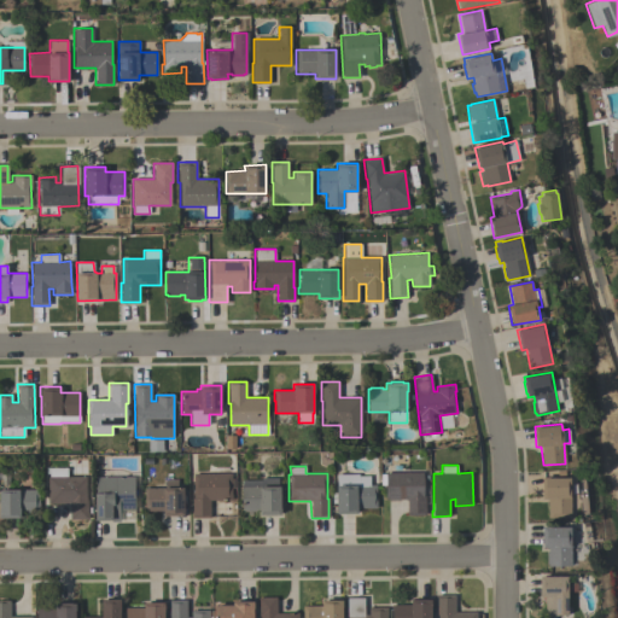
[(86,477),(86,500),(87,500),(88,519),(70,519),(69,503),(48,505),(47,477),(50,477),(48,474),(47,474),(47,468),(68,467),(68,477),(86,477)]
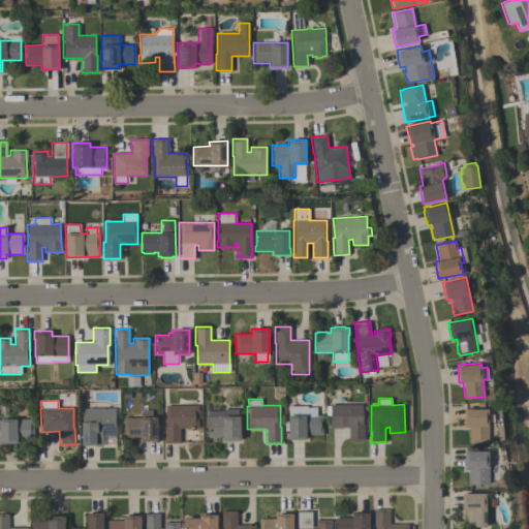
[(363,404),(363,424),(364,424),(364,441),(348,441),(348,427),(330,427),(330,415),(325,415),(325,406),(330,406),(330,404),(363,404)]
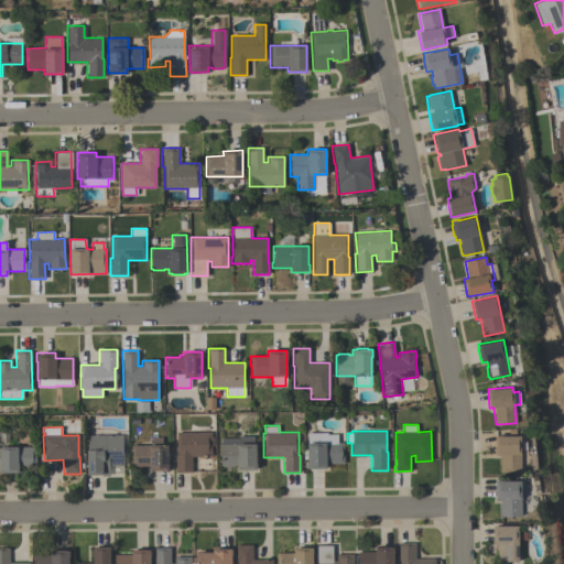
[(210,432),(210,436),(215,436),(215,445),(210,446),(212,456),(192,457),(192,473),(175,473),(175,455),(176,455),(176,432),(210,432)]
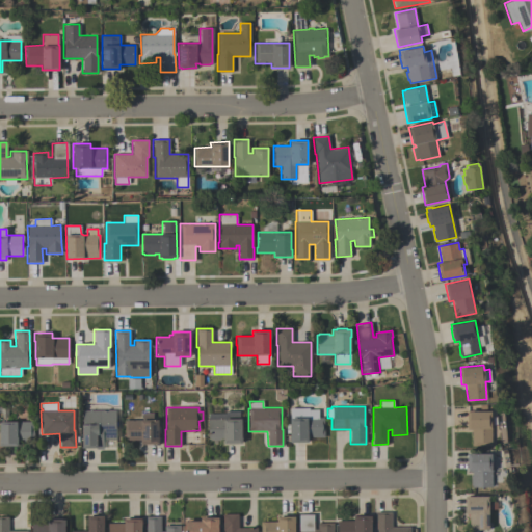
[(290,443),(290,408),(309,408),(309,409),(318,409),(318,417),(324,417),(324,437),(308,437),(308,443),(290,443)]
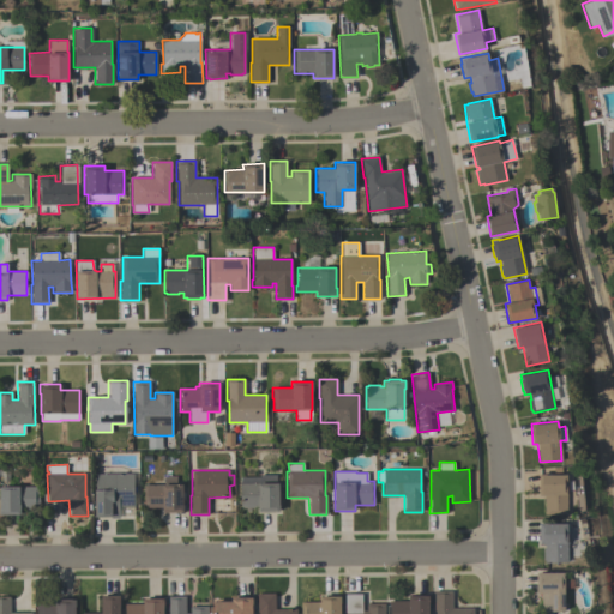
[(133,474),(133,506),(119,506),(119,518),(110,518),(110,517),(94,517),(94,491),(95,489),(95,474),(133,474)]
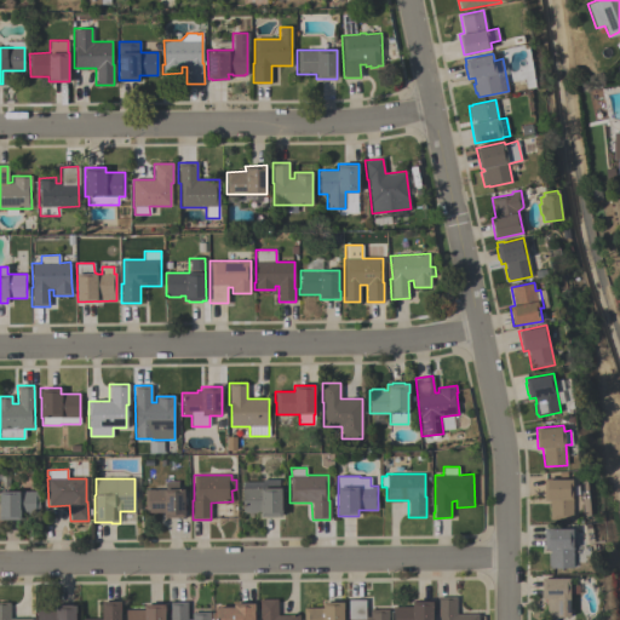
[(544,478),(551,478),(551,480),(572,480),(573,518),(550,518),(550,500),(544,500),(544,478)]
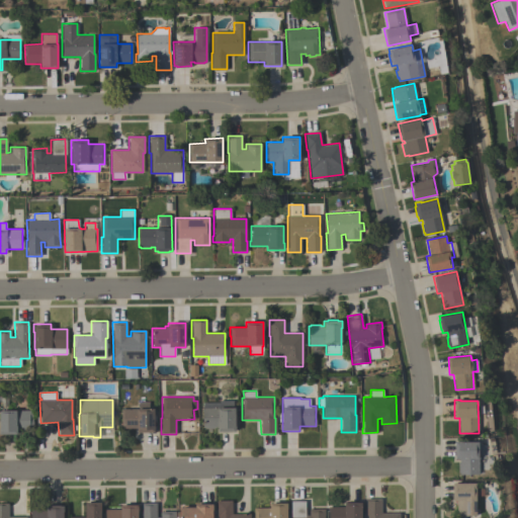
[(234,401),(234,407),(235,407),(235,431),(232,431),(232,432),(222,432),(222,431),(218,431),(218,427),(213,427),(213,429),(204,429),(204,427),(202,427),(202,408),(202,403),(219,403),(219,401),(234,401)]
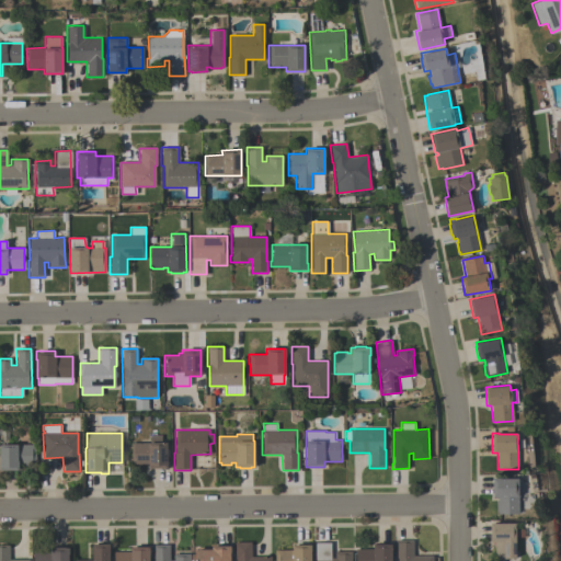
[(130,443),(149,443),(149,436),(161,436),(161,443),(167,443),(167,468),(149,468),(149,464),(130,464),(130,443)]
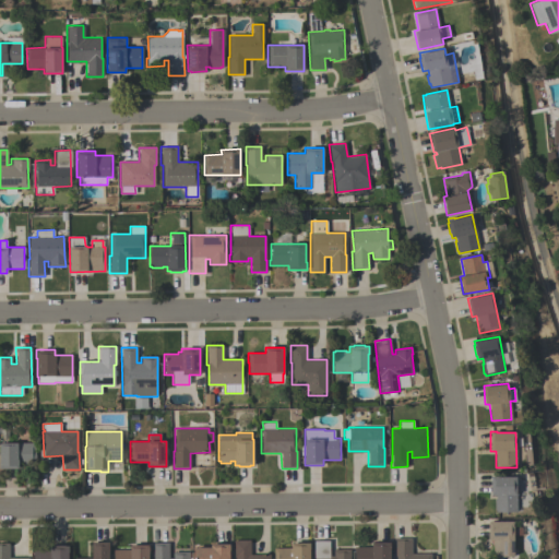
[(0,468),(0,442),(32,442),(32,464),(19,464),(19,468),(0,468)]
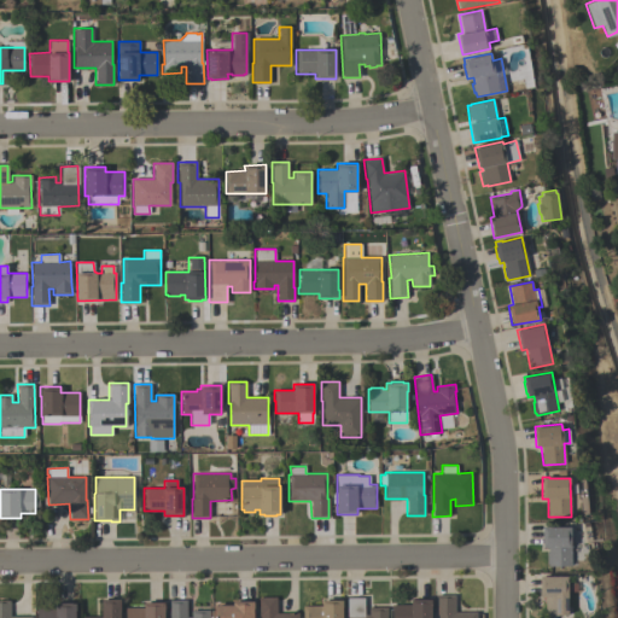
[(548,566),(548,564),(547,564),(547,553),(548,553),(548,548),(543,548),(543,543),(542,543),(542,531),(543,531),(543,526),(551,526),(551,528),(571,528),(571,566),(548,566)]
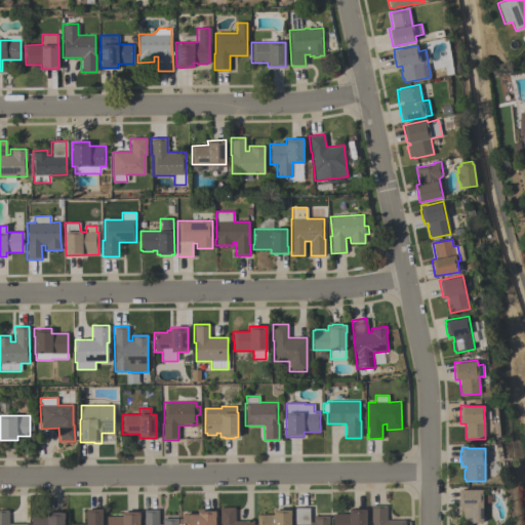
[(482,489),(482,522),(463,522),(463,507),(458,507),(458,489),(482,489)]
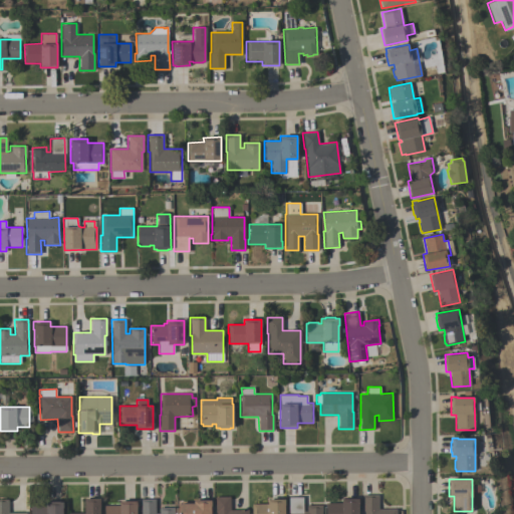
[(363,495),(377,495),(377,509),(396,509),(396,513),(364,513),(364,512),(363,512),(363,495)]
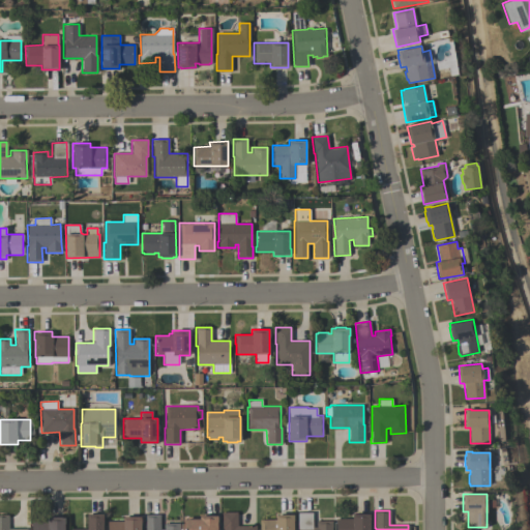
[(237,512),(237,526),(256,526),(256,529),(223,529),(222,529),(222,512),(237,512)]
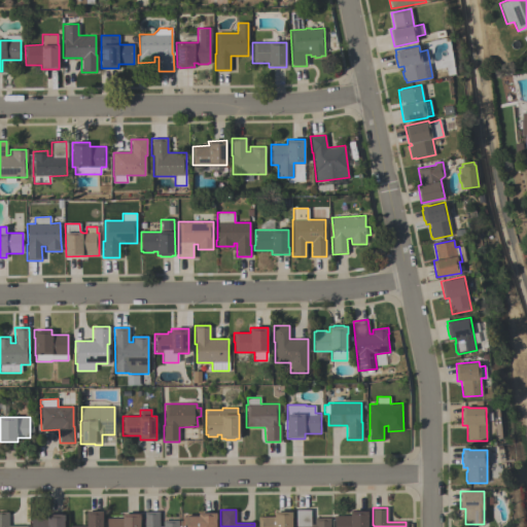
[(330,518),(330,526),(295,526),(295,510),(311,510),(311,524),(315,524),(315,518),(330,518)]
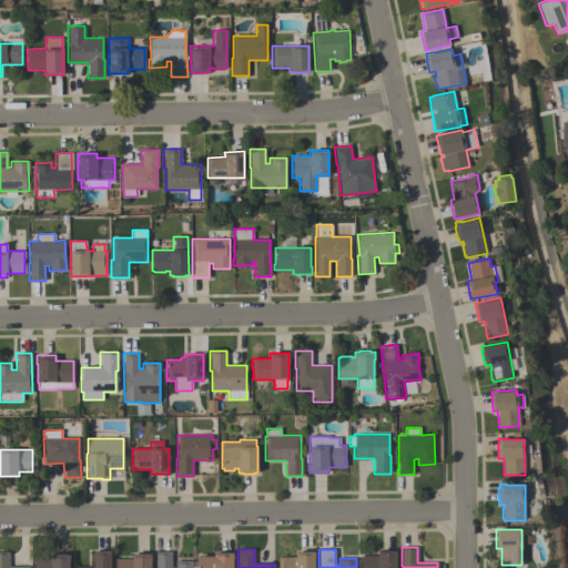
[(74,567),(93,567),(93,550),(110,550),(110,567),(74,567)]
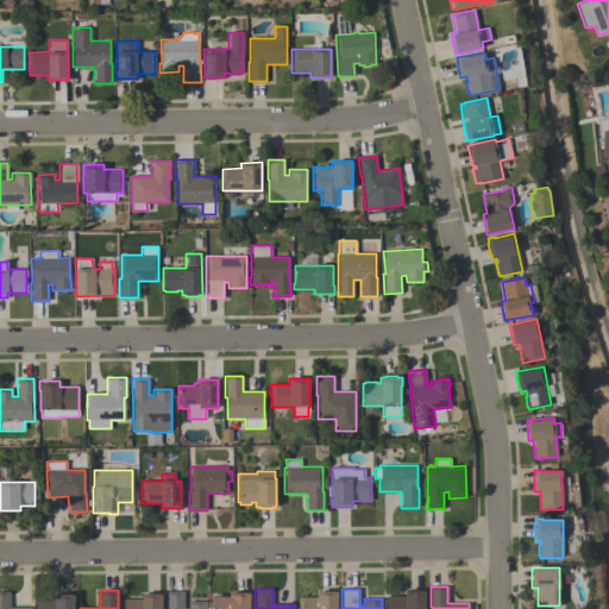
[(425,608),(387,608),(387,602),(385,602),(385,596),(405,596),(405,590),(425,590),(425,608)]
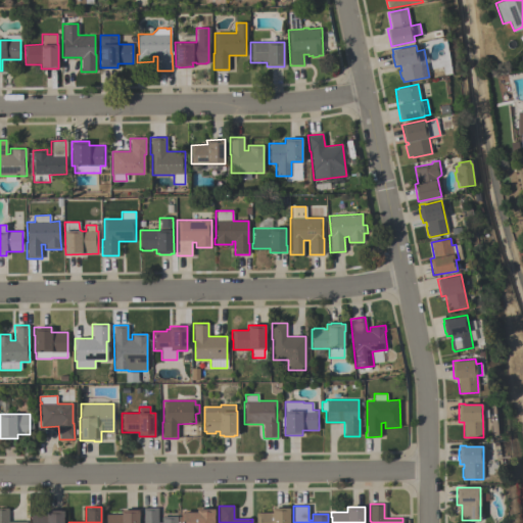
[(27,521),(27,522),(0,522),(0,508),(8,508),(8,521),(27,521)]
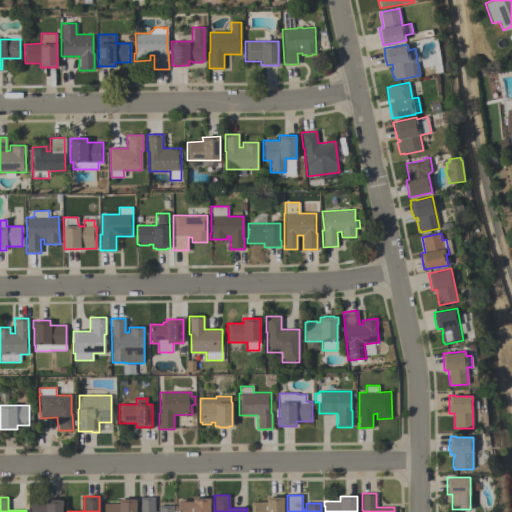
[(172,505),(172,511),(140,511),(140,503),(139,503),(139,497),(154,497),(154,511),(158,511),(158,505),(172,505)]
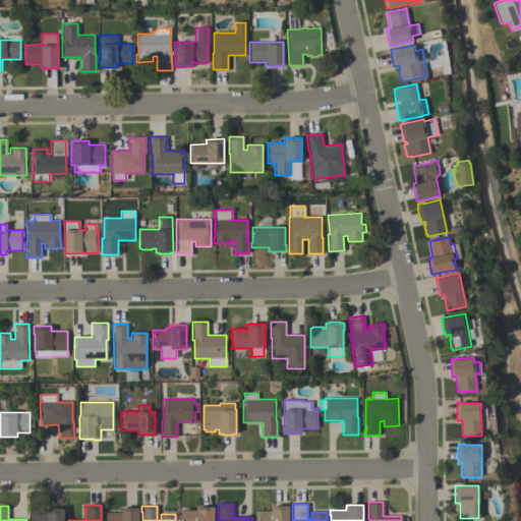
[(255,520),(255,511),(271,511),(271,507),(288,506),(288,520),(255,520)]
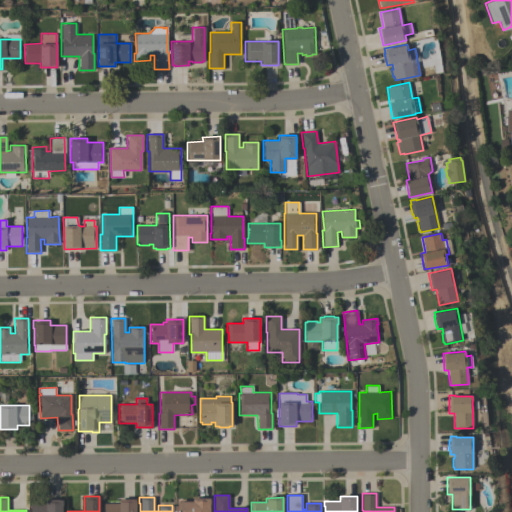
[(177,511),(177,502),(193,501),(193,499),(210,498),(210,511),(177,511)]
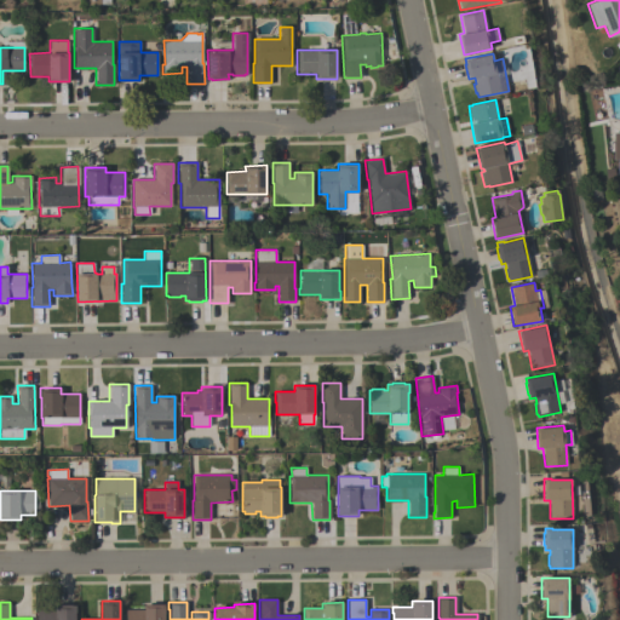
[(75,604),(75,619),(36,619),(36,609),(53,609),(53,604),(75,604)]
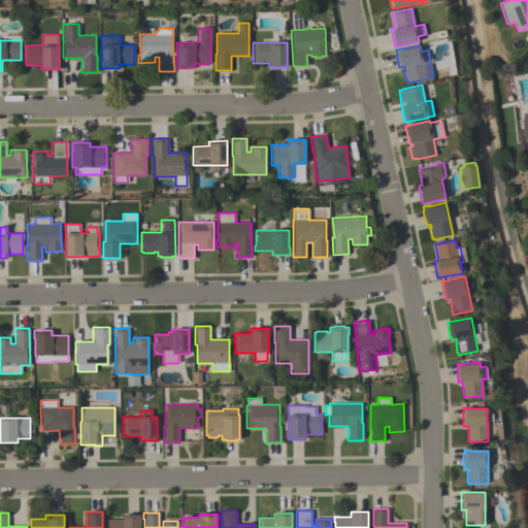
[(106,527),(106,519),(123,519),(123,515),(140,515),(140,527),(106,527)]
